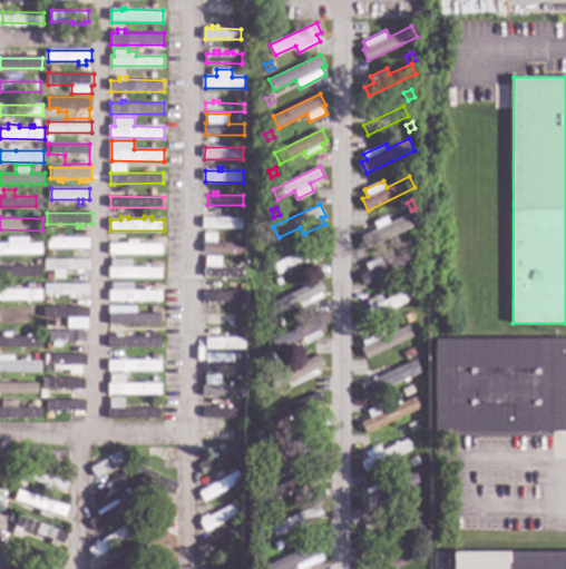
[(244,228),(205,228),(205,217),(244,217),(244,228)]
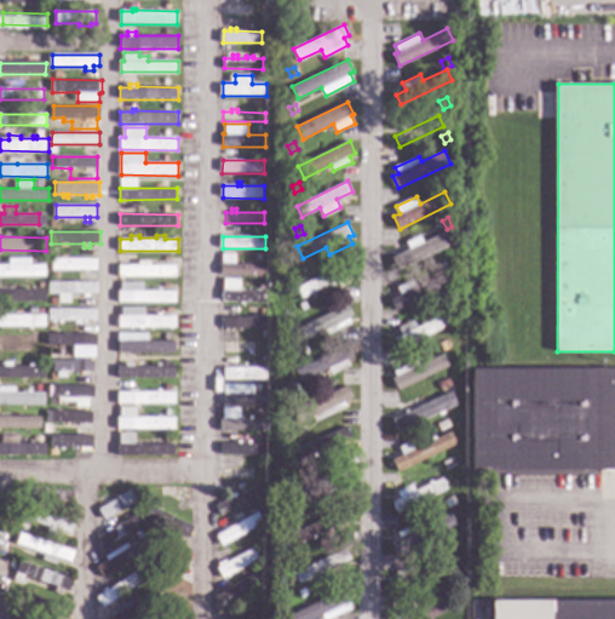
[(443,247),(400,268),(395,258),(398,256),(395,248),(412,241),(415,248),(438,238),(443,247)]
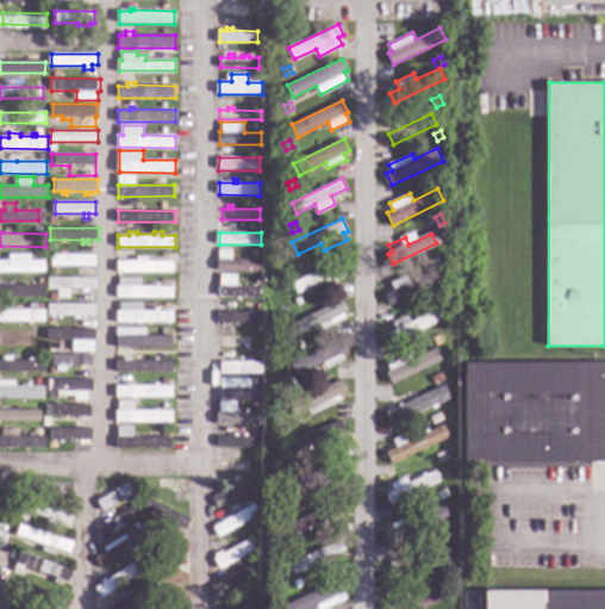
[(235,248),(235,259),(264,261),(264,272),(220,269),(222,248),(235,248)]
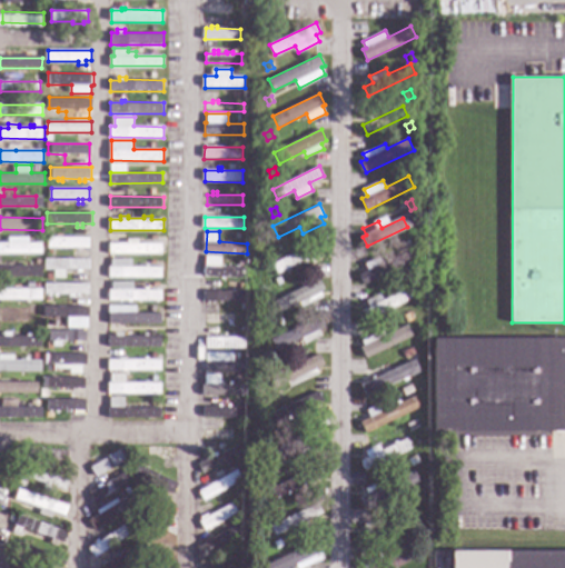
[(30,242),(43,242),(43,253),(0,253),(0,242),(9,242),(9,236),(30,236),(30,242)]
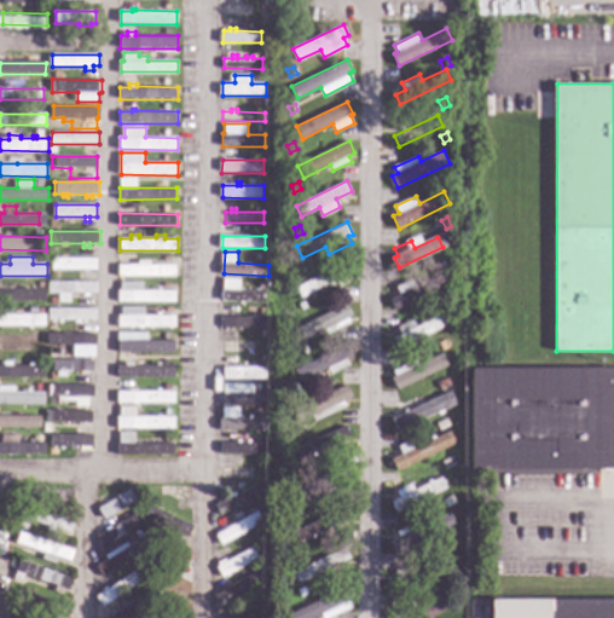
[(98,270),(91,270),(91,272),(85,272),(85,270),(53,270),(53,258),(98,258),(98,270)]
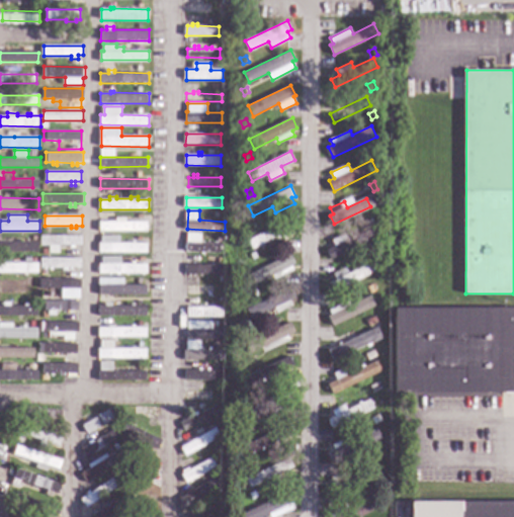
[(126,221),(148,221),(148,230),(100,230),(100,221),(117,221),(117,217),(126,217),(126,221)]
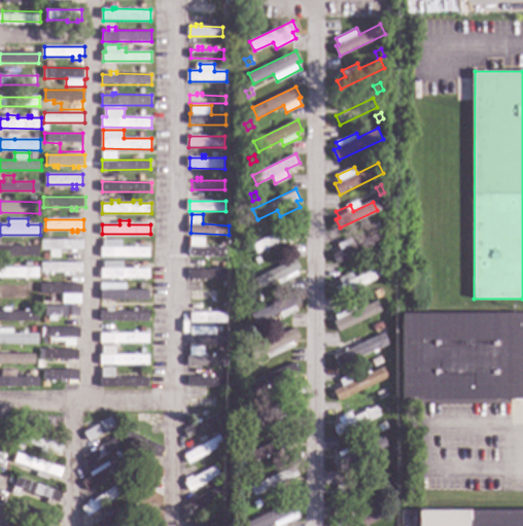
[(301,233),(256,253),(252,244),(297,222),(301,233)]
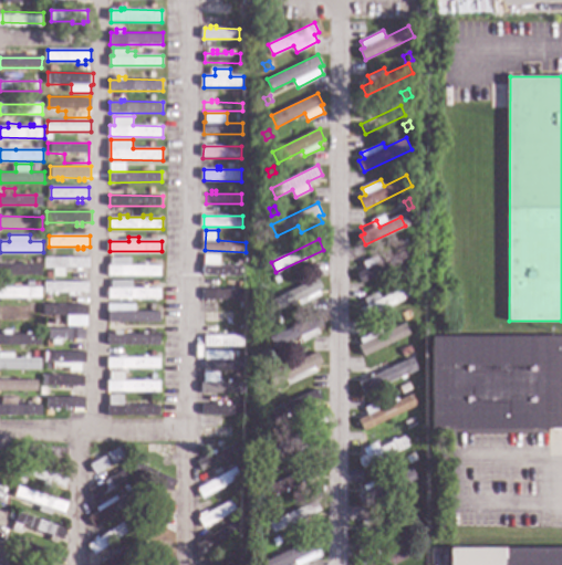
[(412,244),(405,248),(402,241),(408,239),(412,244)]
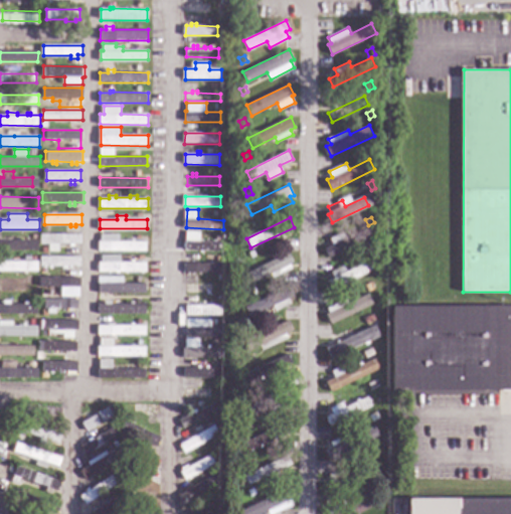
[(256,225),(249,228),(246,222),(252,219),(256,225)]
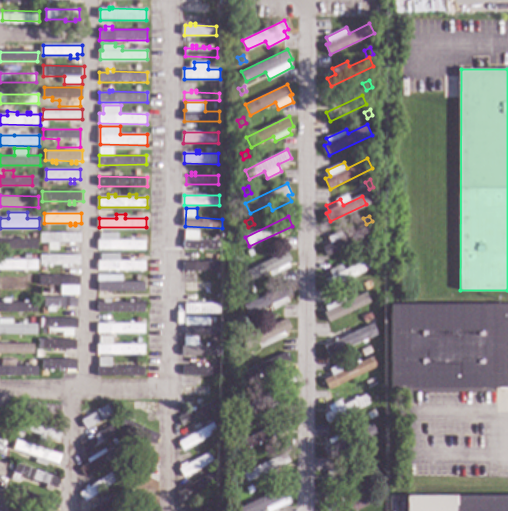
[(374,234),(328,256),(324,247),(332,243),(329,237),(342,230),(345,237),(370,225),(374,234)]
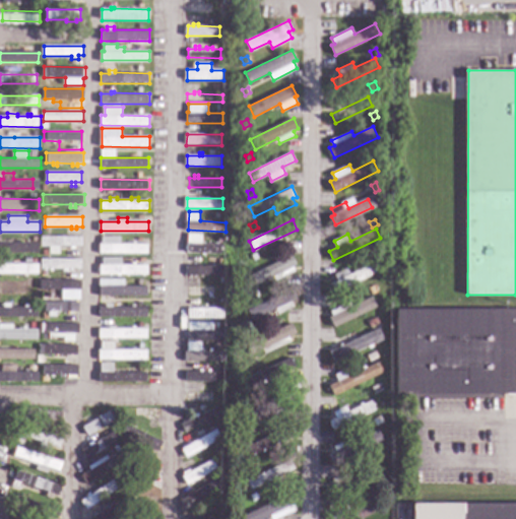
[(82,246),(76,246),(76,250),(71,249),(71,246),(61,246),(61,254),(51,254),(51,246),(43,246),(43,236),(82,237),(82,246)]
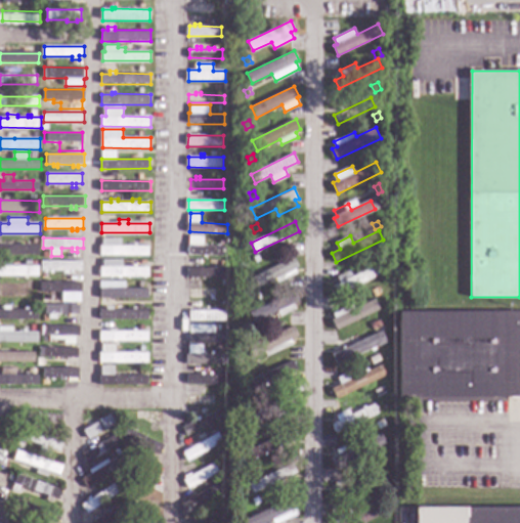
[(122,246),(134,246),(134,243),(138,243),(138,246),(150,246),(150,256),(101,256),(101,246),(103,245),(103,238),(122,238),(122,246)]
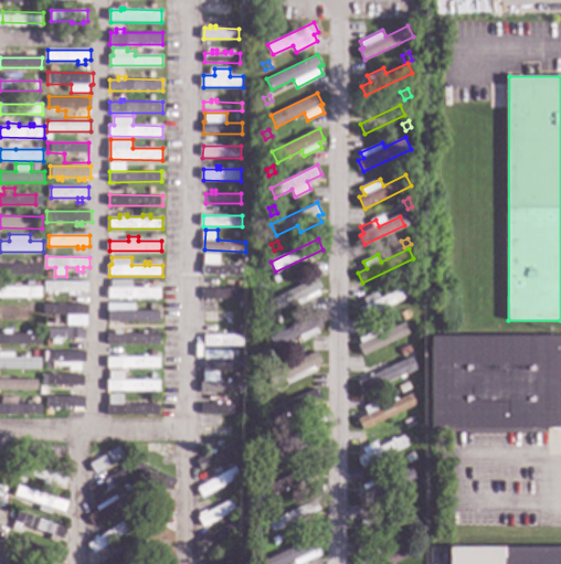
[(16,264),(44,264),(44,275),(0,275),(0,263),(9,263),(9,259),(16,259),(16,264)]
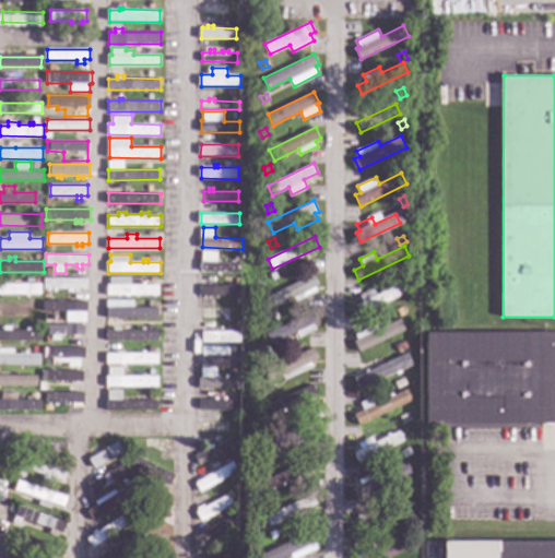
[(220,261),(240,261),(240,273),(224,273),(224,274),(219,274),(219,273),(203,273),(203,261),(213,261),(213,259),(220,259),(220,261)]
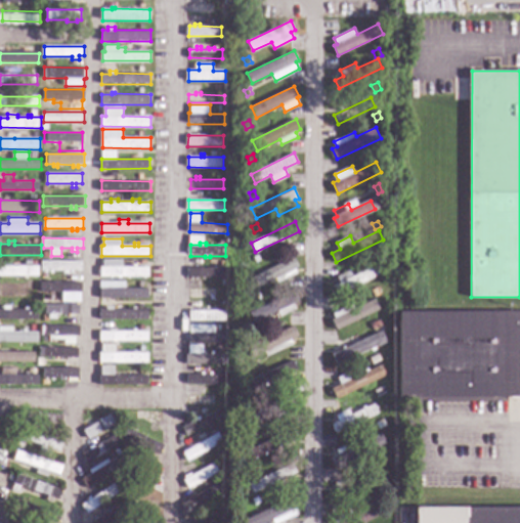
[(299,266),(295,268),(298,272),(278,282),(276,278),(256,288),(251,277),(294,256),(299,266)]
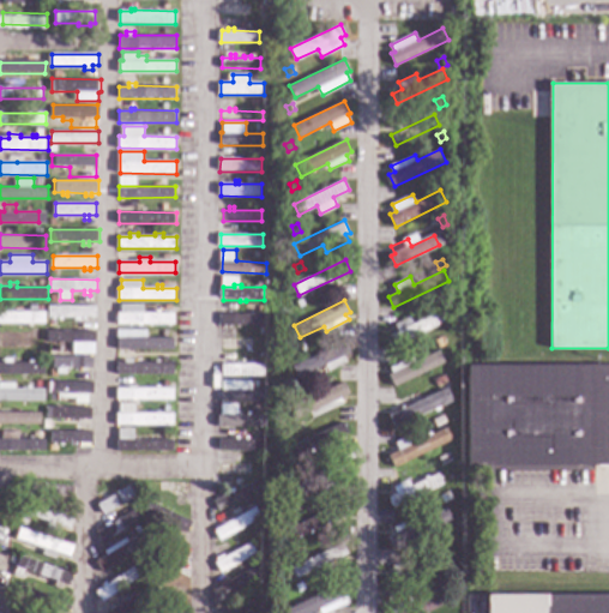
[(145,312),(157,312),(157,310),(162,310),(162,312),(175,312),(175,324),(119,324),(119,312),(124,312),(124,304),(145,304),(145,312)]
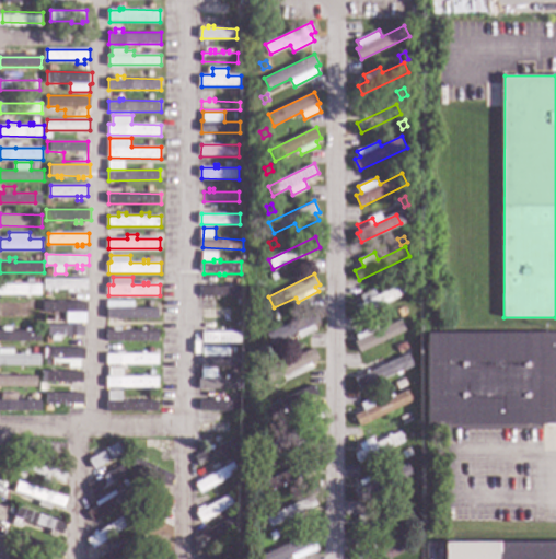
[(43,295),(0,295),(0,283),(35,283),(35,278),(42,278),(43,278),(43,295)]
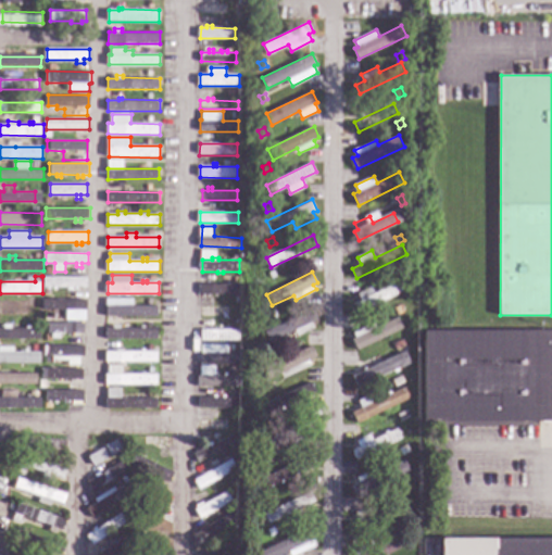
[(89,287),(87,287),(87,290),(70,289),(70,288),(52,288),(52,290),(49,290),(49,287),(45,287),(45,276),(89,276),(89,287)]
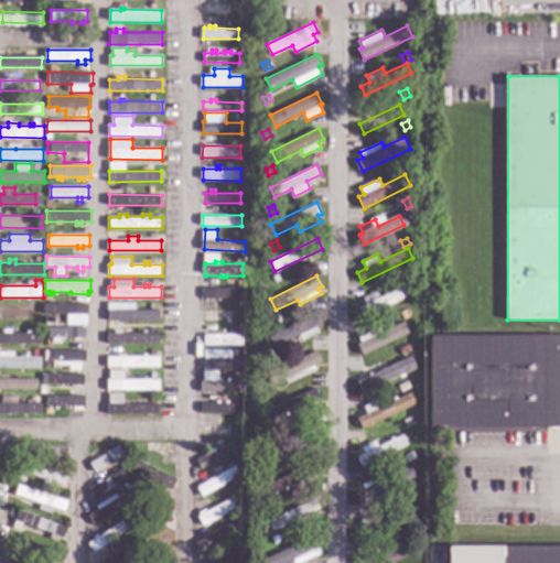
[(410,295),(363,317),(358,307),(367,304),(364,296),(377,290),(380,296),(405,285),(410,295)]
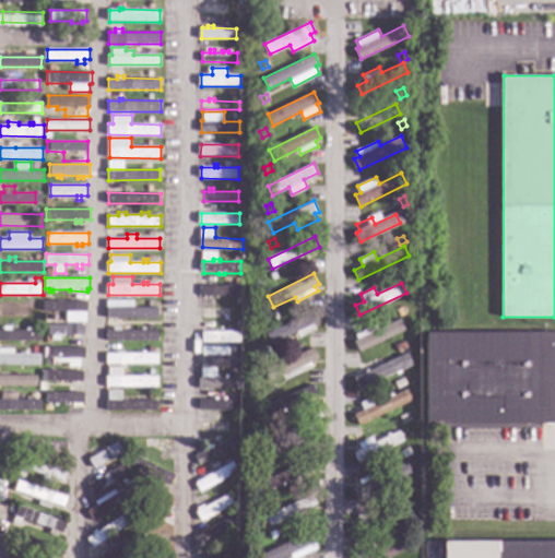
[(244,296),(203,296),(203,285),(244,285),(244,296)]
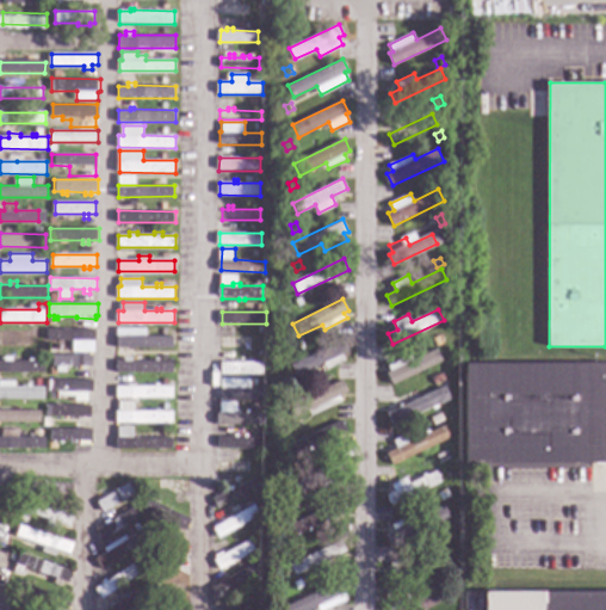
[(147,336),(174,336),(174,347),(158,347),(158,351),(153,351),(153,347),(118,347),(118,327),(147,327),(147,336)]
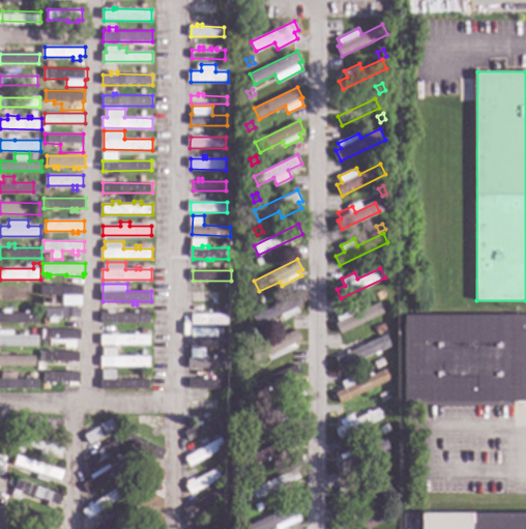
[(83,305),(63,305),(63,295),(55,294),(55,297),(51,297),(51,294),(42,294),(42,285),(83,285),(83,305)]
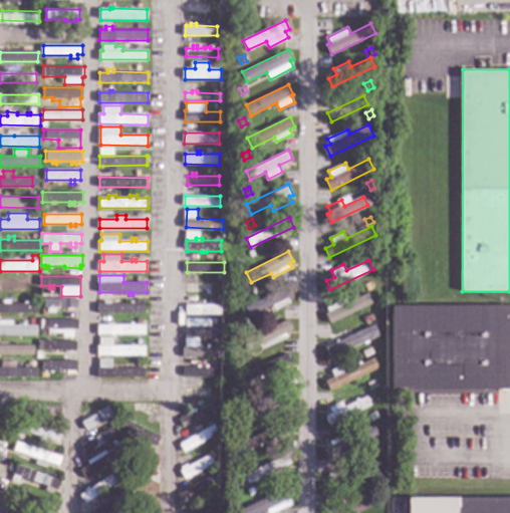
[(38,292),(0,291),(0,282),(38,282),(38,292)]
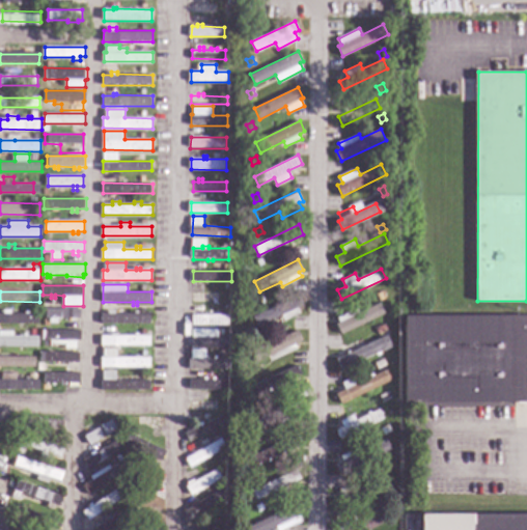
[(387,298),(382,301),(378,294),(383,291),(387,298)]
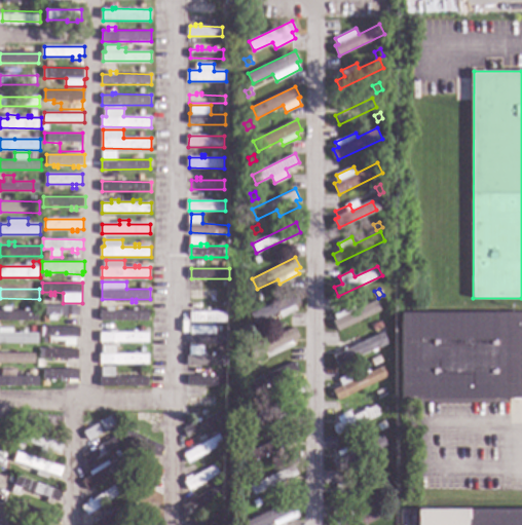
[(227,299),(192,299),(192,291),(227,291),(227,299)]
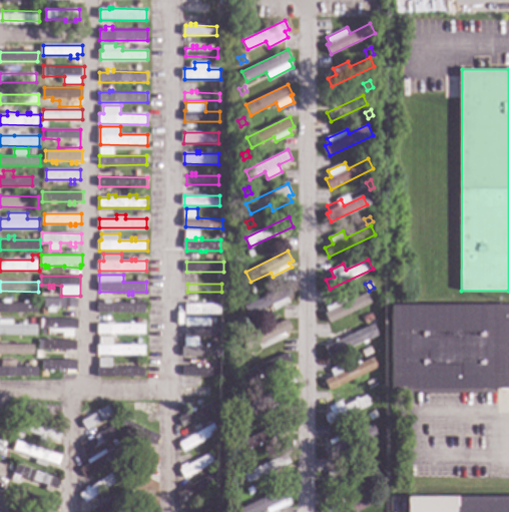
[(293,295),(288,297),(290,303),(275,310),(273,305),(249,316),(244,306),(288,285),(293,295)]
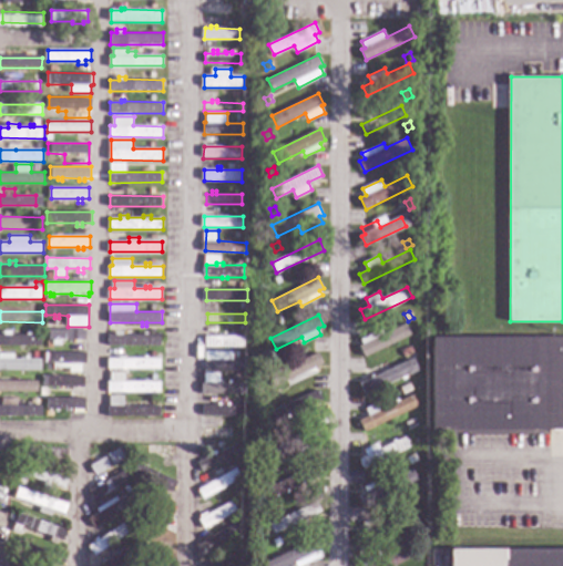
[(412,335),(366,357),(360,346),(364,343),(361,339),(382,328),(385,333),(407,323),(412,335)]
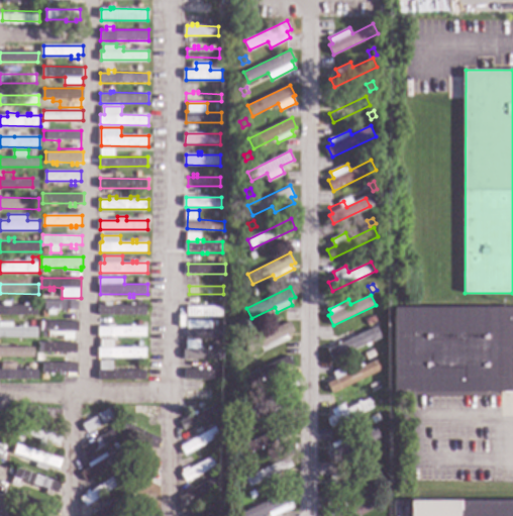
[(80,310),(74,310),(74,312),(71,312),(71,310),(58,310),(58,314),(49,314),(48,314),(48,311),(48,310),(45,310),(45,300),(80,300),(80,310)]
